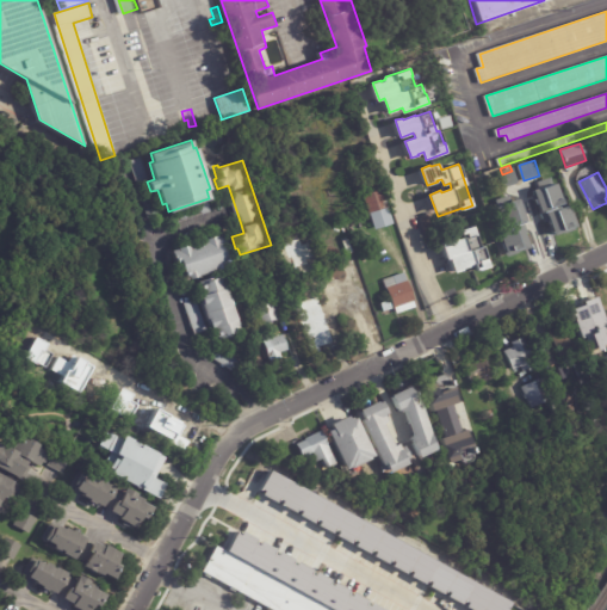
[(550,235),(574,229),(562,183),(538,189),(550,235)]
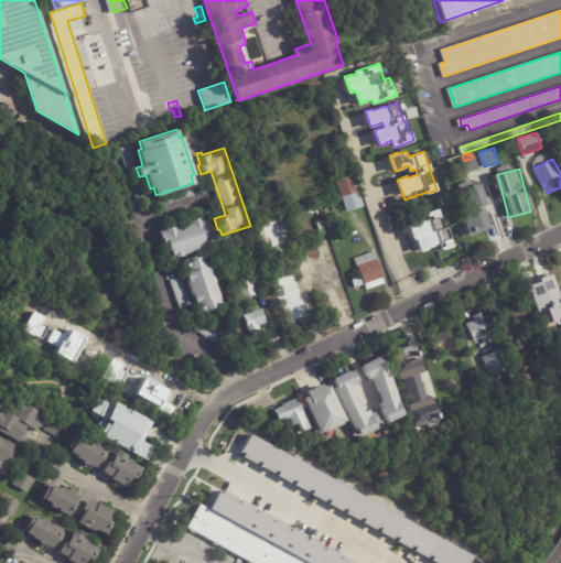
[(360,207),(347,210),(338,180),(356,175),(365,206),(360,207)]
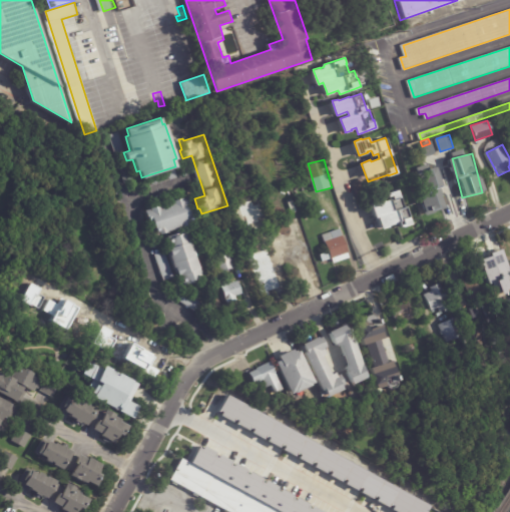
[(441,159),(449,186),(442,189),(442,191),(427,196),(419,169),(432,165),(431,162),(441,159)]
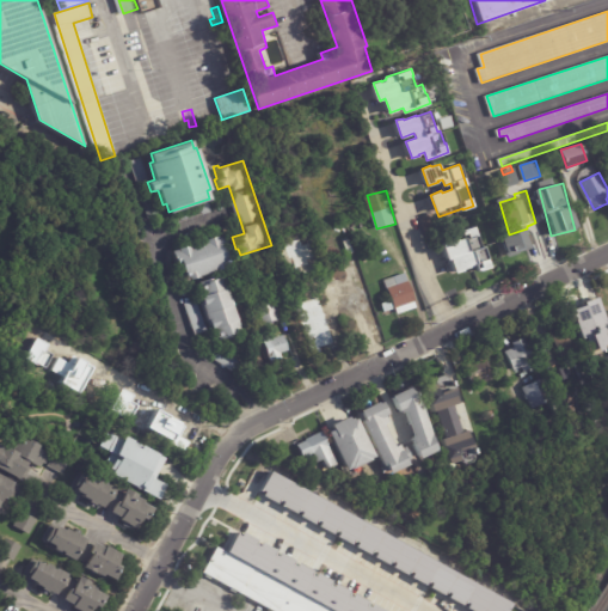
[(483,246),(487,258),(489,258),(491,268),(480,272),(479,269),(471,272),(470,268),(456,273),(452,258),(448,260),(442,239),(467,231),(466,228),(476,226),(481,246),(483,246)]
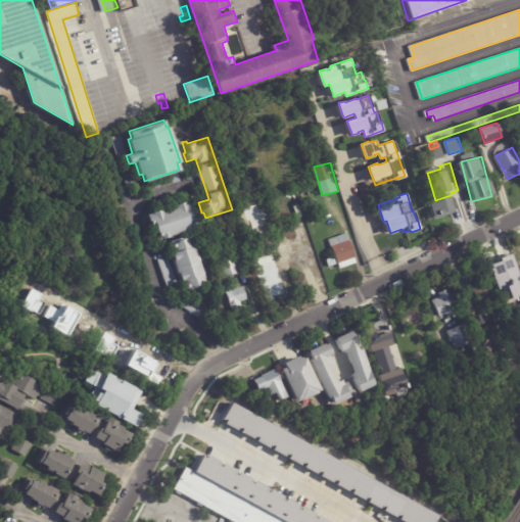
[(248,204),(264,199),(269,215),(253,220),(248,204)]
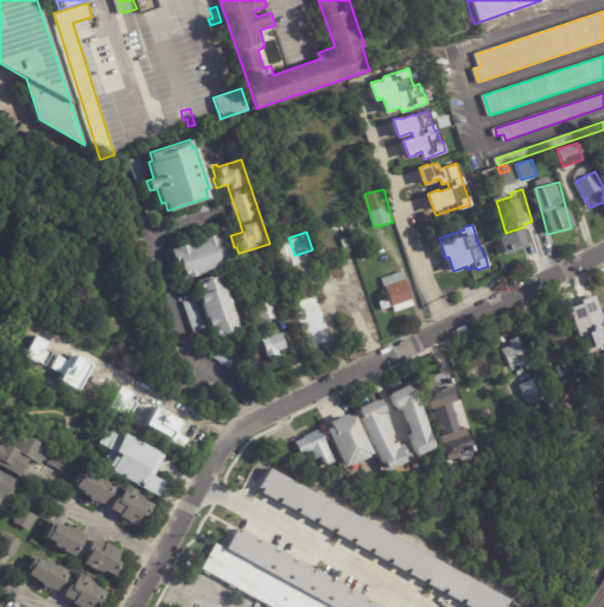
[(196,276),(188,278),(186,274),(182,276),(179,267),(176,269),(170,251),(221,233),(227,250),(222,252),(226,265),(196,276)]
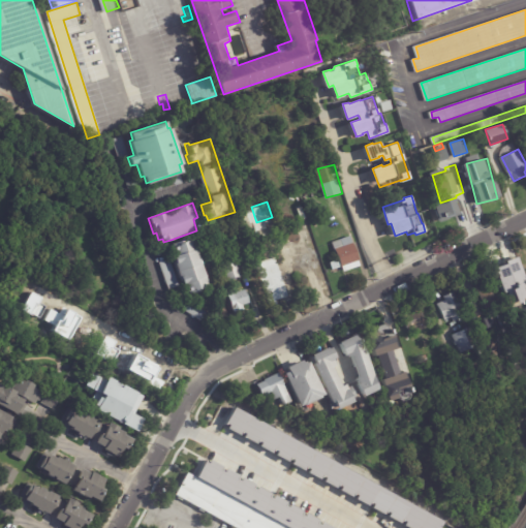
[(352,236),(362,266),(343,272),(335,242),(352,236)]
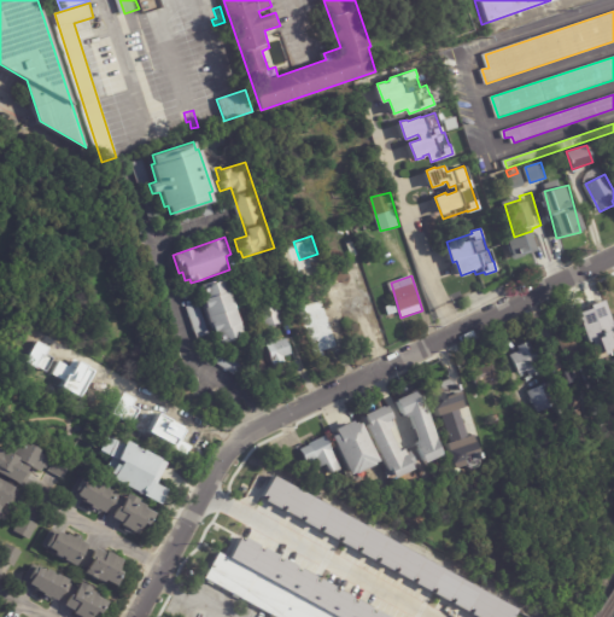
[(237,339),(223,344),(220,331),(202,337),(191,306),(204,302),(203,298),(206,297),(203,286),(227,279),(245,335),(235,337),(237,339)]
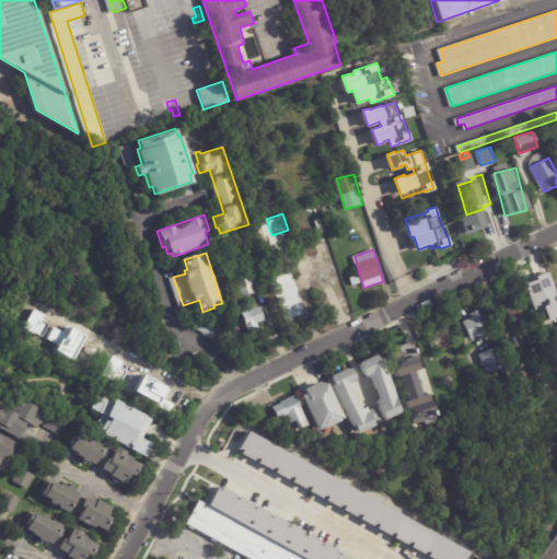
[(257,282),(258,283),(255,284),(258,292),(243,297),(238,280),(255,274),(257,282)]
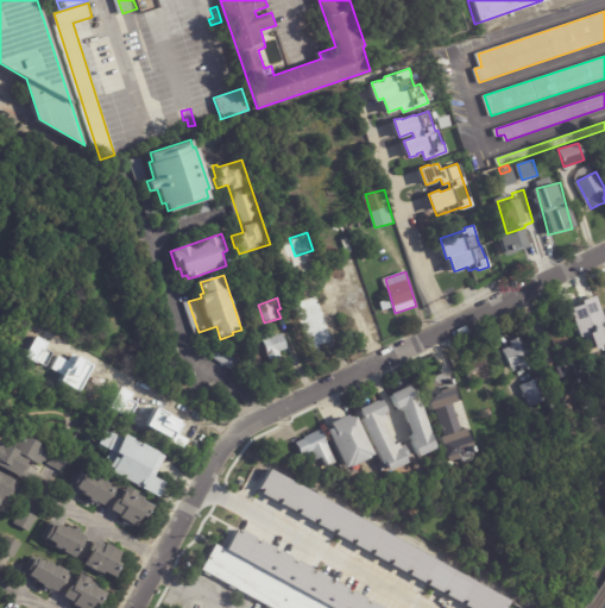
[(321,307),(331,338),(319,342),(317,337),(312,339),(300,304),(317,298),(321,307)]
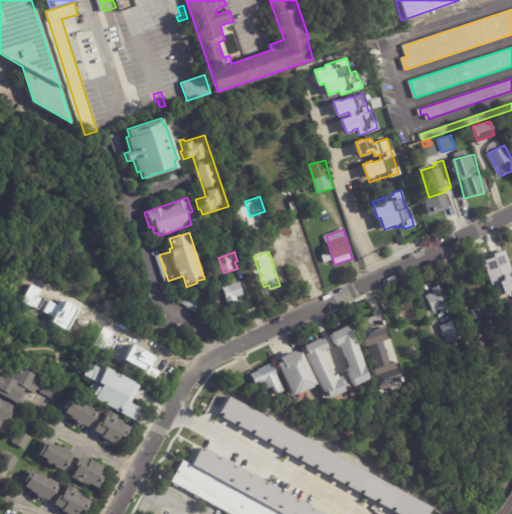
[(503,254),(511,270),(511,273),(497,280),(488,262),(503,254)]
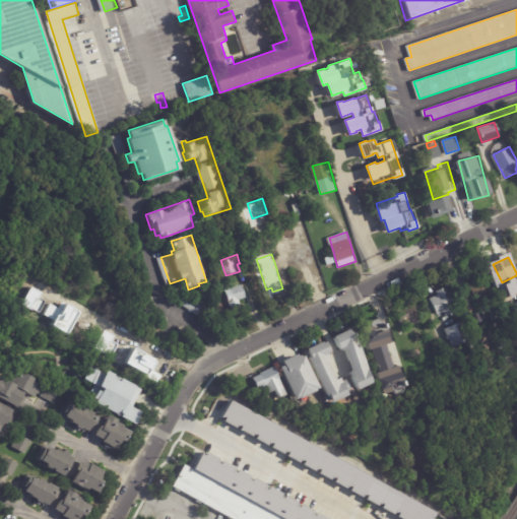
[(487,278),(498,304),(489,308),(486,301),(479,304),(470,281),(482,276),(483,279),(487,278)]
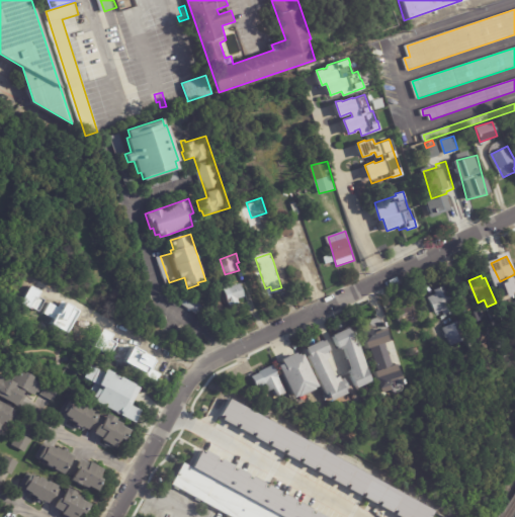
[(39,278),(51,283),(48,290),(36,285),(39,278)]
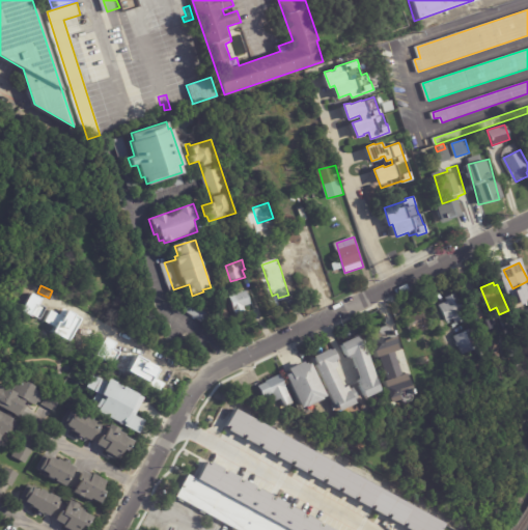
[(248,305),(246,306),(248,309),(238,313),(230,294),(237,291),(238,294),(248,290),(252,304),(248,305)]
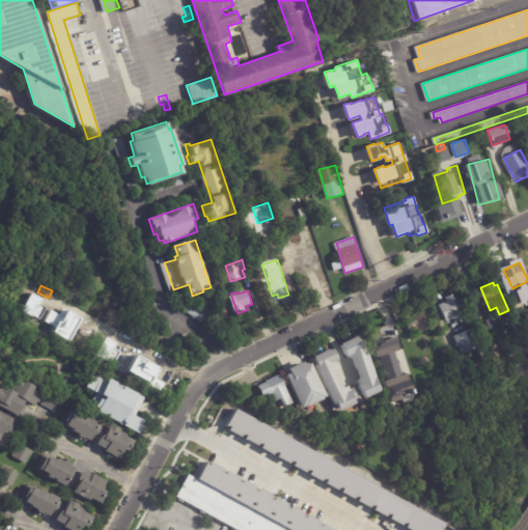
[(463,318),(456,322),(454,317),(447,322),(440,305),(449,301),(447,297),(457,293),(468,316),(463,318)]
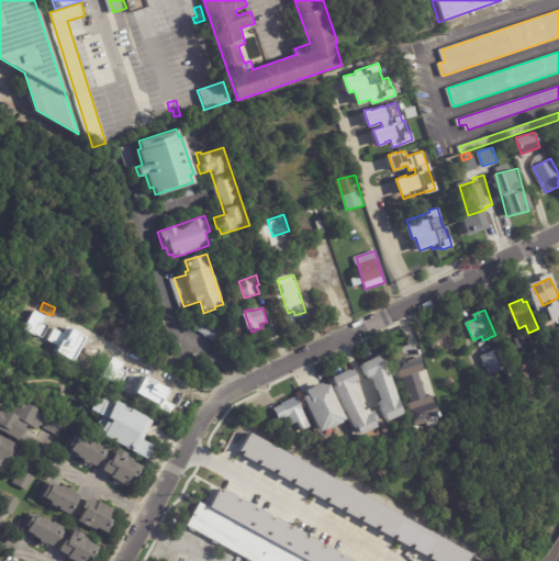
[(54,322),(44,341),(25,332),(36,312),(54,322)]
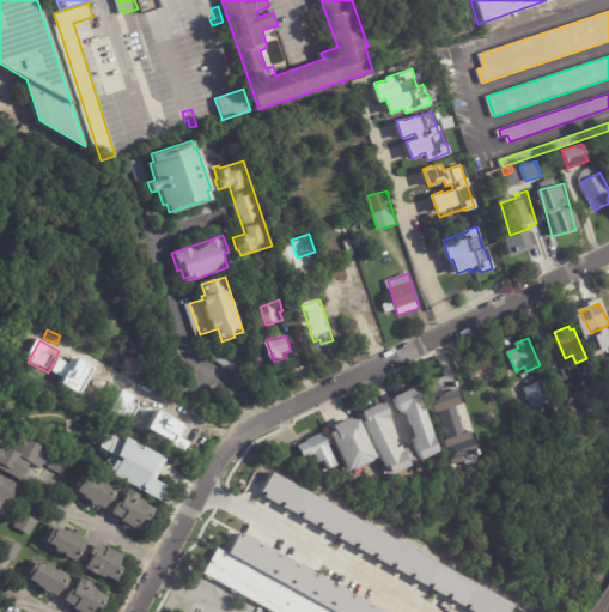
[(214,347),(215,352),(207,355),(206,347),(213,345),(214,347)]
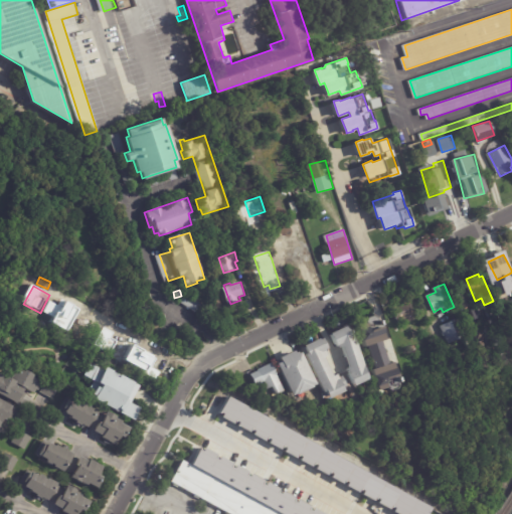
[(202,316),(180,301),(185,292),(208,307),(203,316),(202,316)]
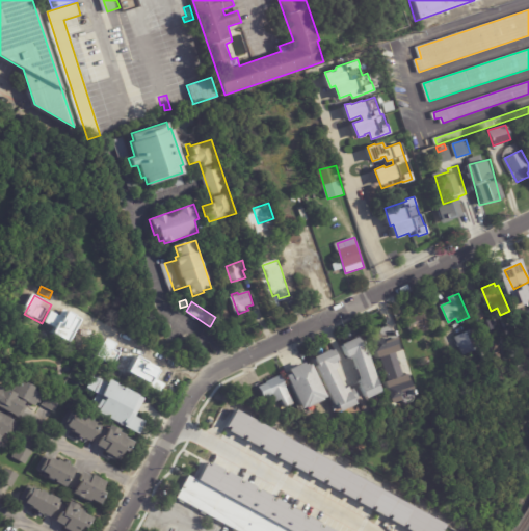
[(410,318),(426,312),(432,329),(420,334),(419,330),(415,333),(410,318)]
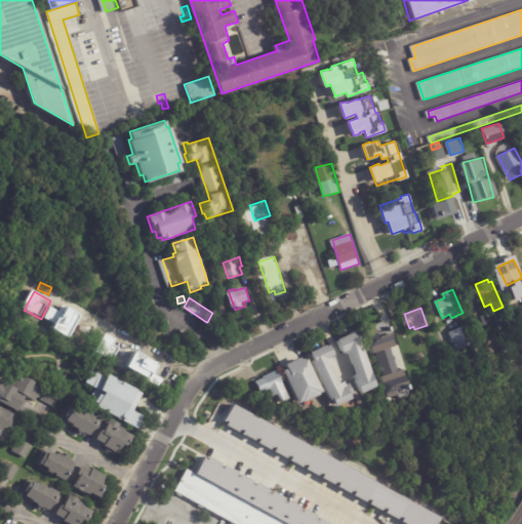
[(120,324),(115,333),(96,324),(102,315),(120,324)]
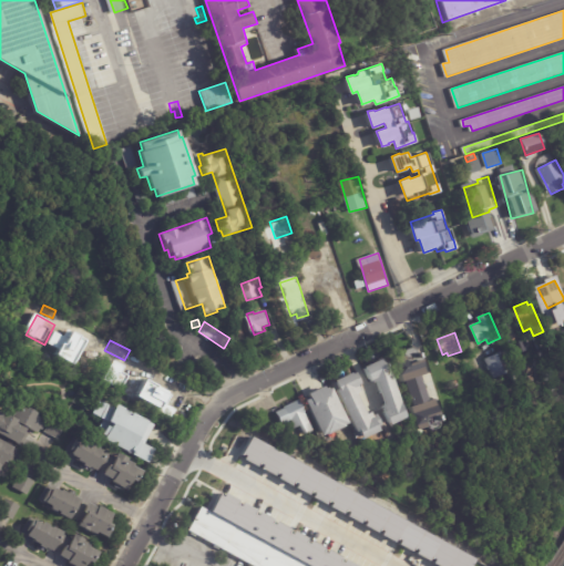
[(426,362),(409,368),(403,349),(422,343),(428,362),(426,362)]
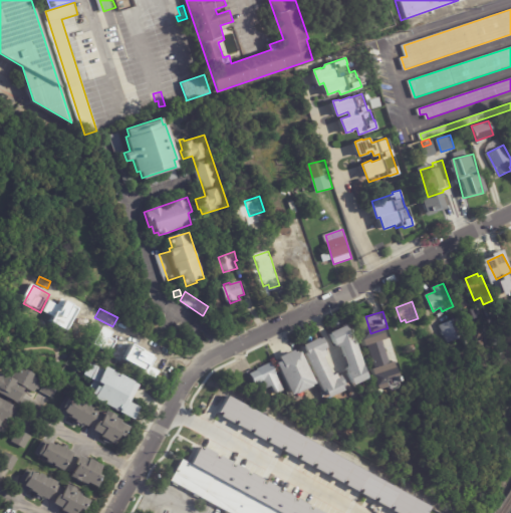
[(481,327),(471,331),(467,318),(480,313),(485,326),(481,327)]
